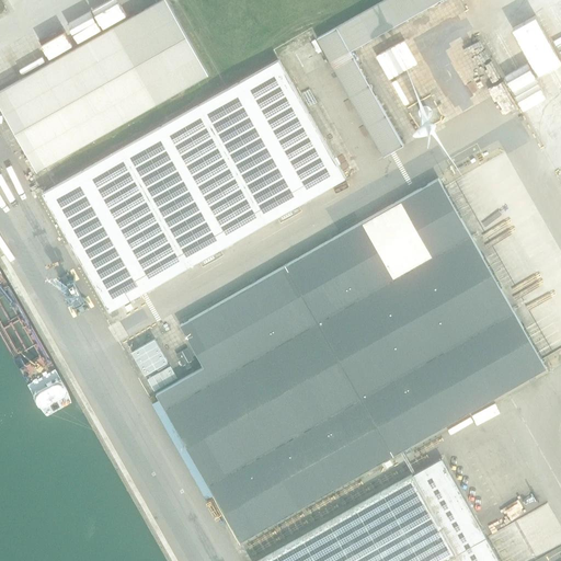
[(0,104),(37,171),(208,73),(167,0),(160,0),(0,90),(0,104)]
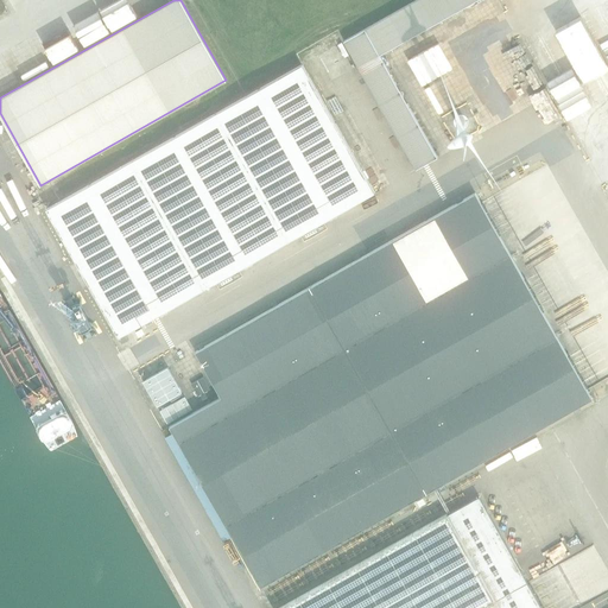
[(415,0),(343,40),(416,169),(437,157),(379,55),(476,0),(415,0)]
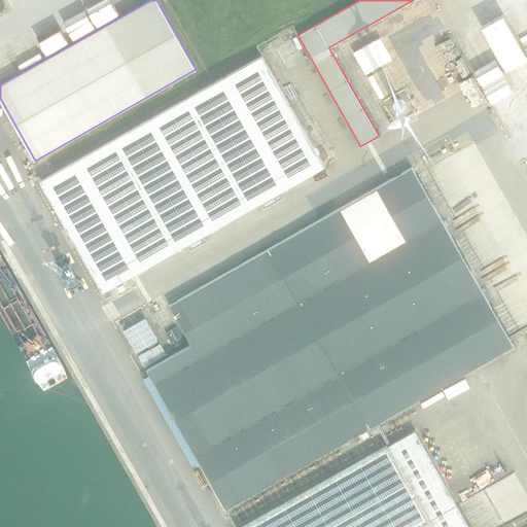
[(261,56),(40,181),(103,292),(324,167),(261,56)]
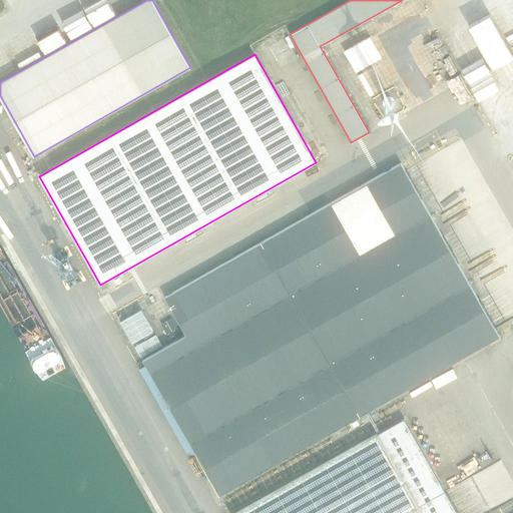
[(385,101),(384,103),(385,104),(385,105),(386,106),(387,107),(388,107),(390,107),(391,106),(392,106),(393,105),(393,103),(393,102),(392,101),(392,100),(391,99),(390,99),(388,99),(387,99),(386,99),(385,100),(385,101)]
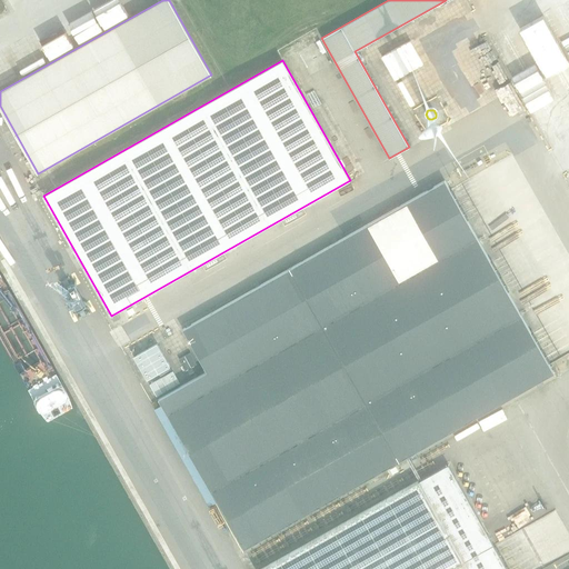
[(345,162),(351,172),(356,169),(350,159),(345,162)]
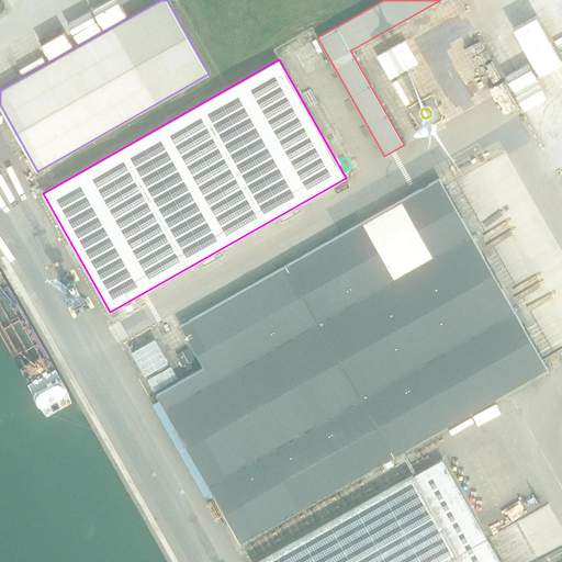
[(204,367),(156,394),(240,542),(547,369),(448,193),(444,187),(439,178),(180,325),(204,367)]
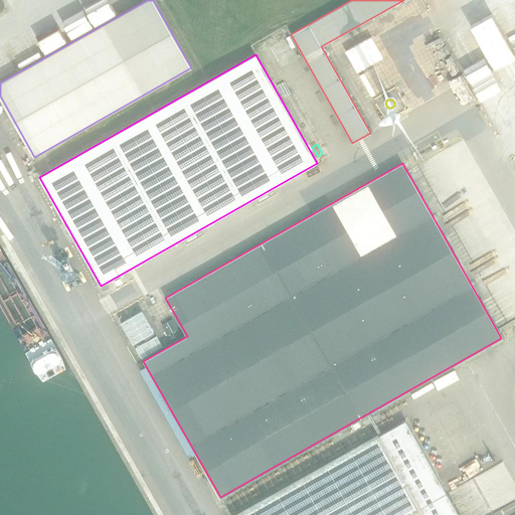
[(133,344),(154,332),(142,311),(121,323),(133,343),(133,344)]
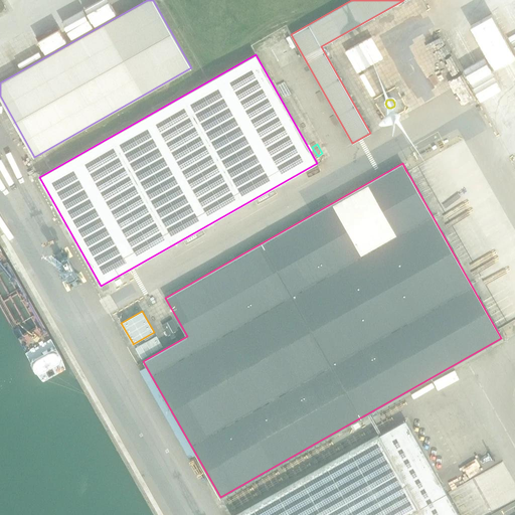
[(142,358),(162,346),(156,336),(136,348),(142,358)]
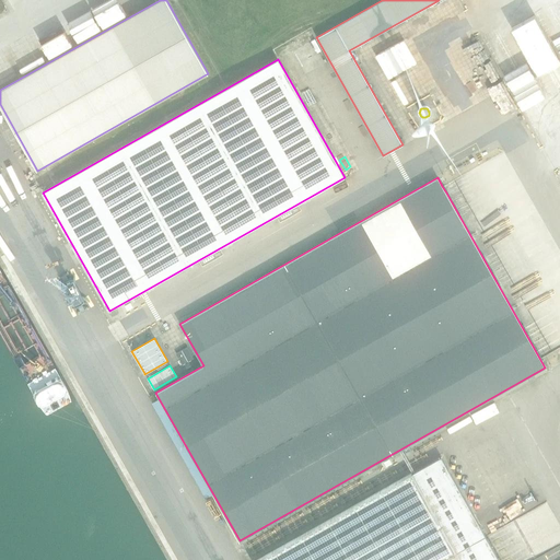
[(499,559),(441,457),(411,474),(411,473),(256,559),(499,559)]
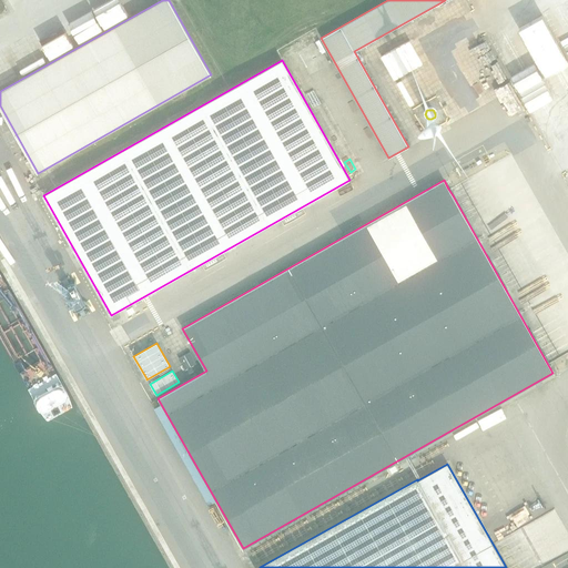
[(544,550),(535,554),(537,559),(547,555),(544,550)]
